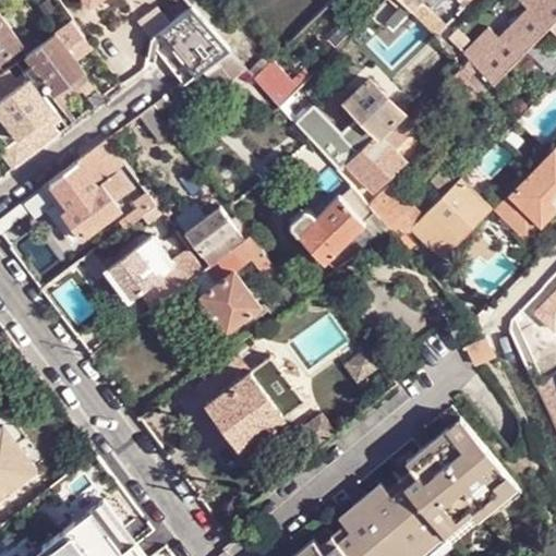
[(189,9),(181,0),(168,0),(155,9),(167,25),(189,9)]
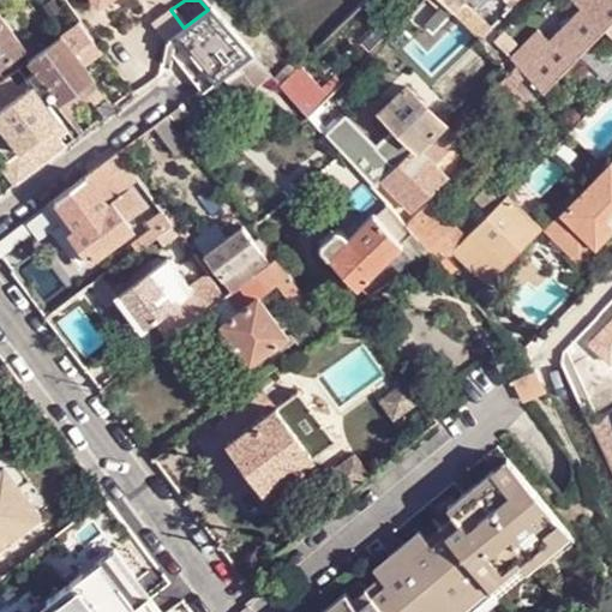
[(441,0),(455,13),(467,0),(441,0)]
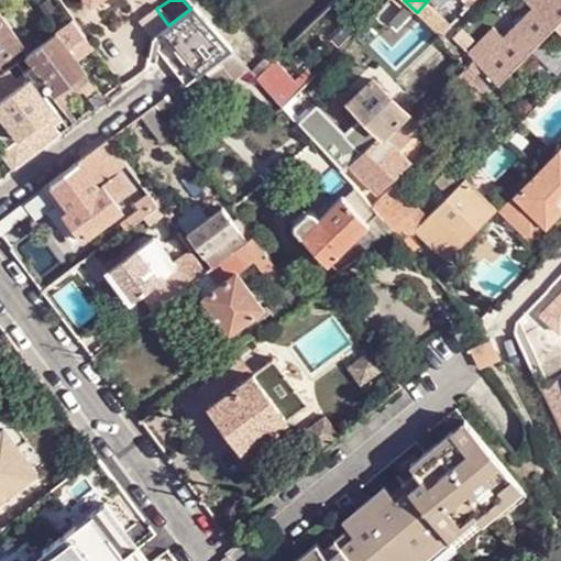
[(443,0),(428,0),(417,12),(440,36),(448,30),(431,12),(443,0)]
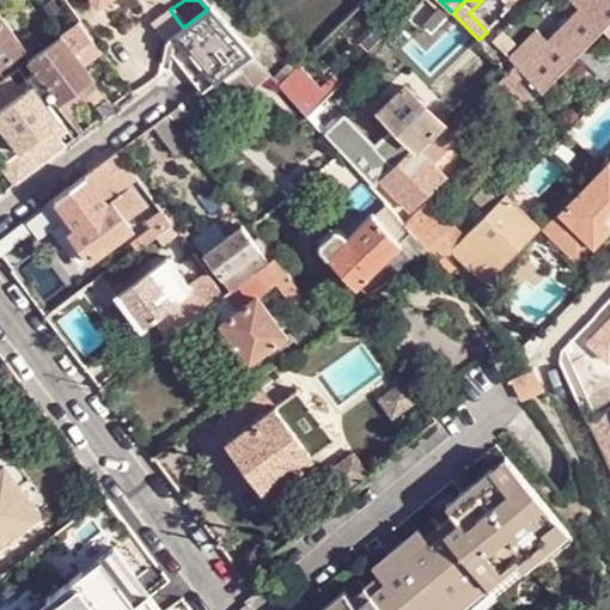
[(520,71),(538,91),(602,28),(609,18),(609,7),(602,0),(589,0),(579,10),(544,46),(520,71)]
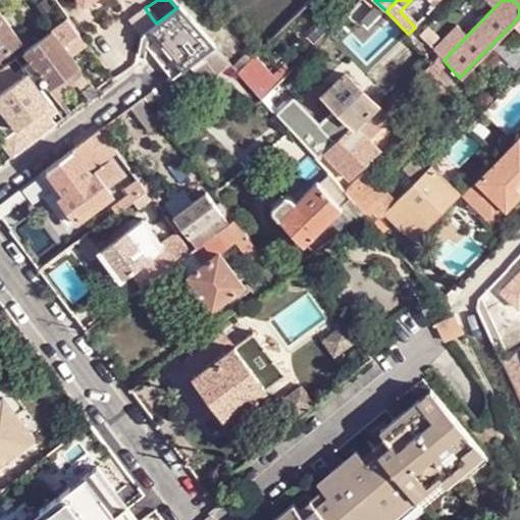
[(494,8),(502,0),(485,0),(485,1),(494,8)]
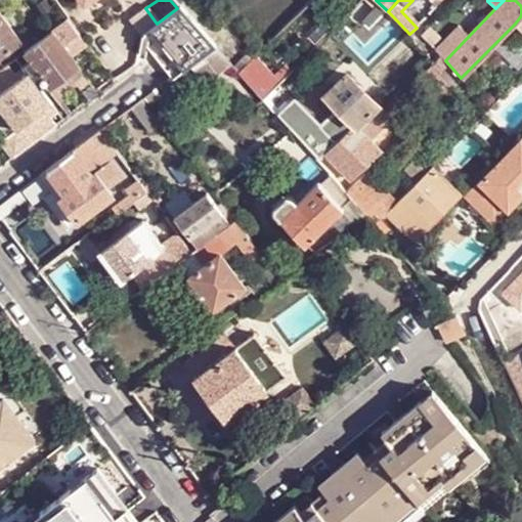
[(306,3),(286,23),(296,34),(315,13),(306,3)]
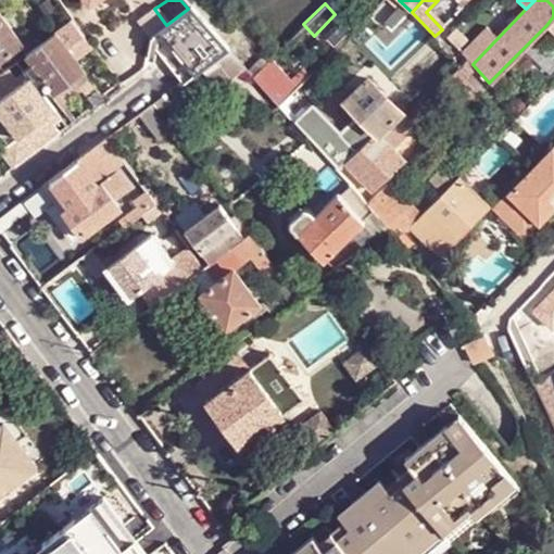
[(166,25),(151,36),(155,40),(171,47),(180,58),(181,74),(185,78),(186,79),(199,70),(225,49),(188,9),(166,25)]
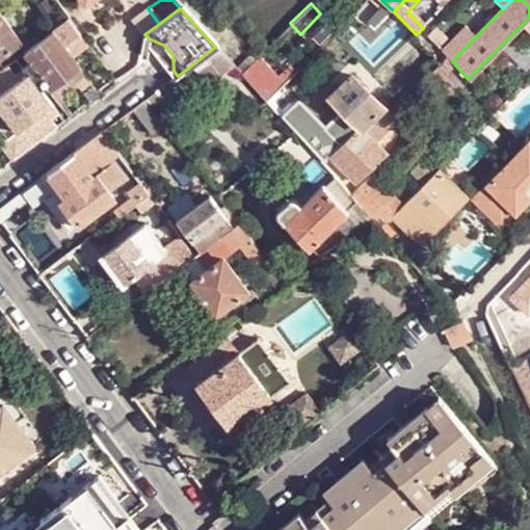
[(0,56),(18,43),(0,19),(0,56)]
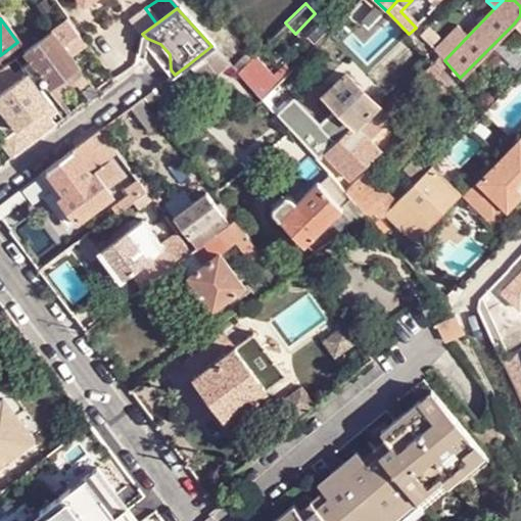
[(86,47),(66,20),(50,32),(69,58),(86,47)]
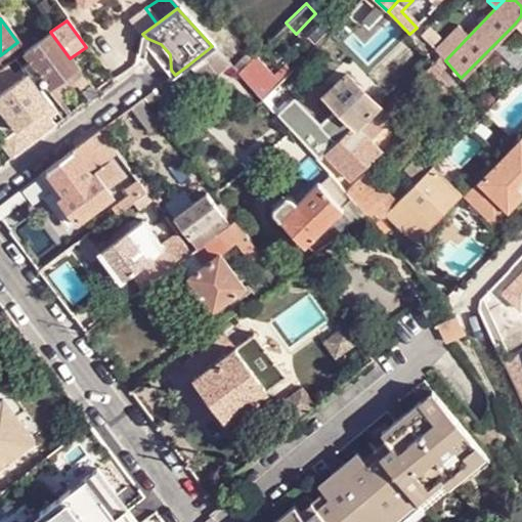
[(307,40),(315,47),(333,30),(325,23),(307,40)]
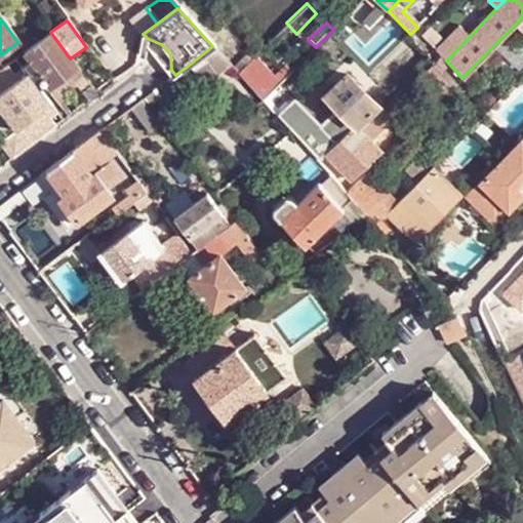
[(440,40),(430,30),(423,37),(433,47),(440,40)]
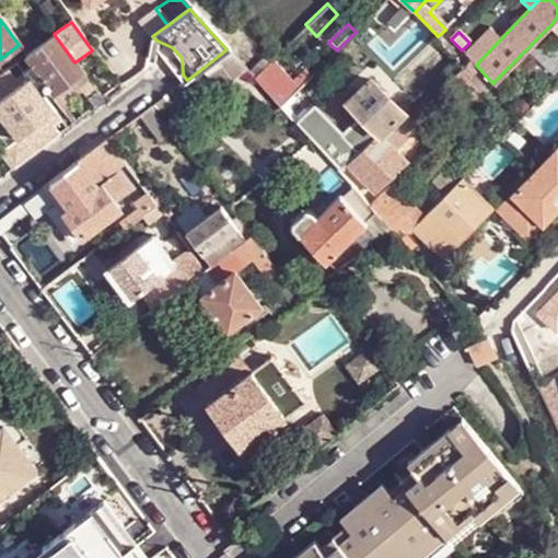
[(467,56),(472,60),(476,65),(498,42),(489,33),(467,56)]
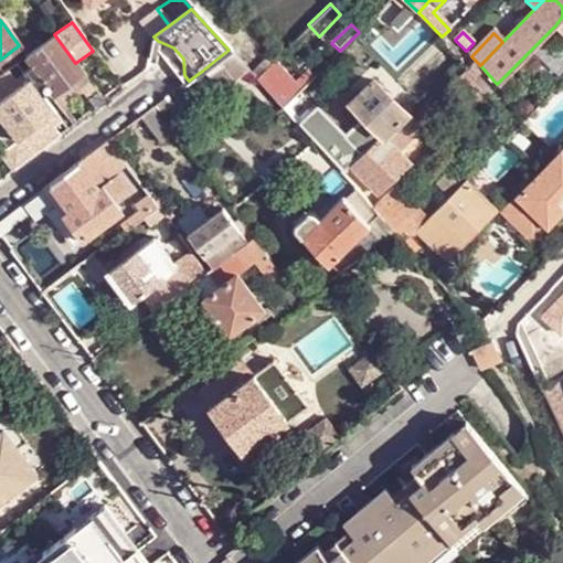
[(75,63),(54,34),(27,55),(32,64),(41,76),(54,93),(82,72),(75,63)]
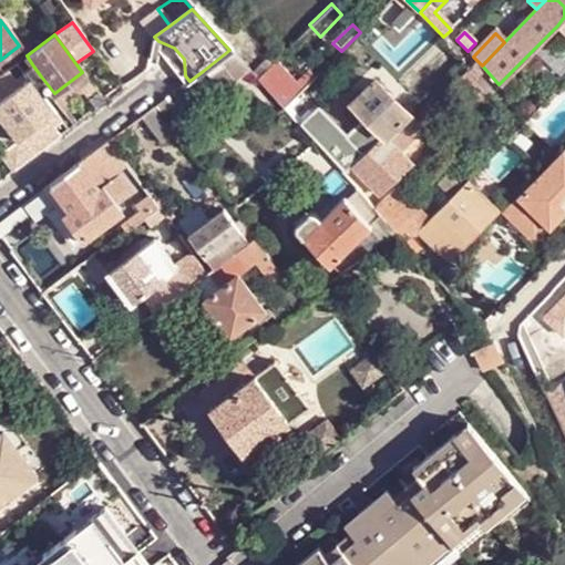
[(154,37),(152,47),(183,84),(188,80),(185,75),(158,41),(154,37)]
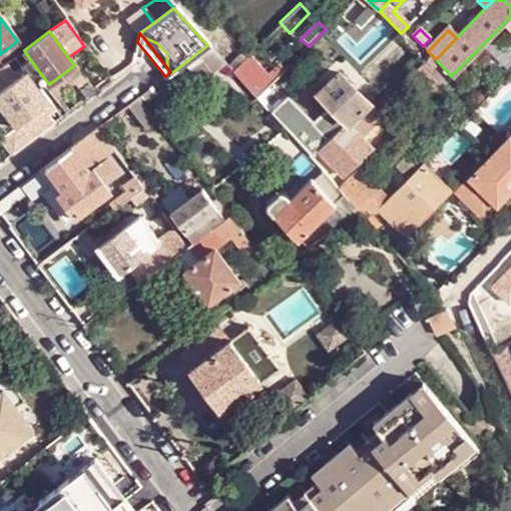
[(157,43),(143,37),(167,68),(166,53),(157,43)]
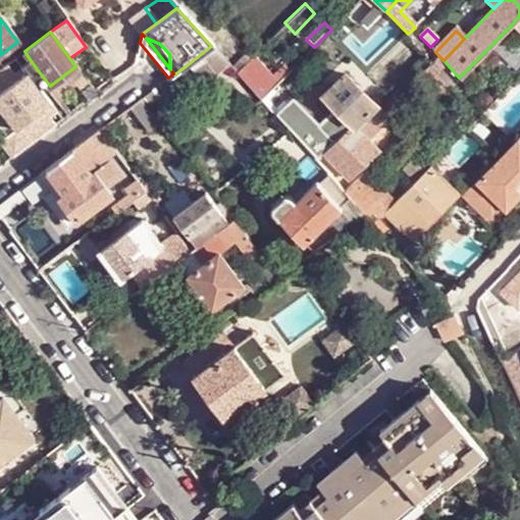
[(211,46),(187,65),(202,85),(227,64),(211,46)]
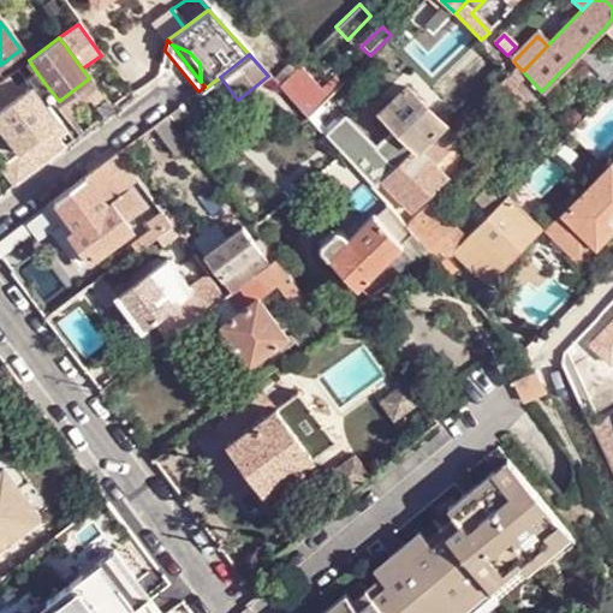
[(290,64),(272,81),(277,85),(289,73),(295,69),(290,64)]
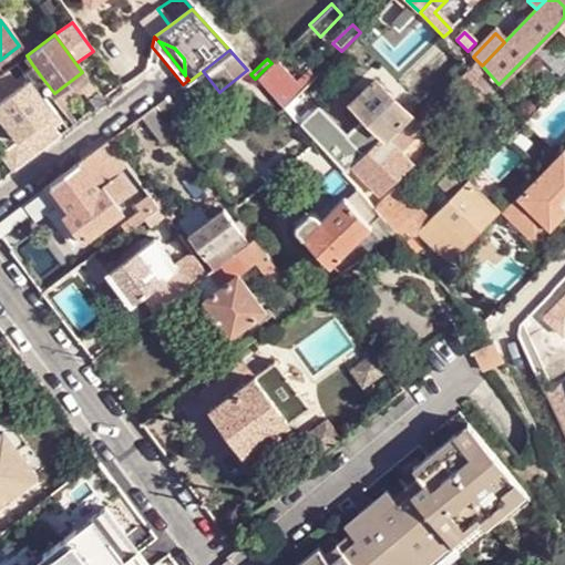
[(475,80),(489,94),(499,84),(482,65),(478,61),(470,70),(469,71),(476,79),(475,80)]
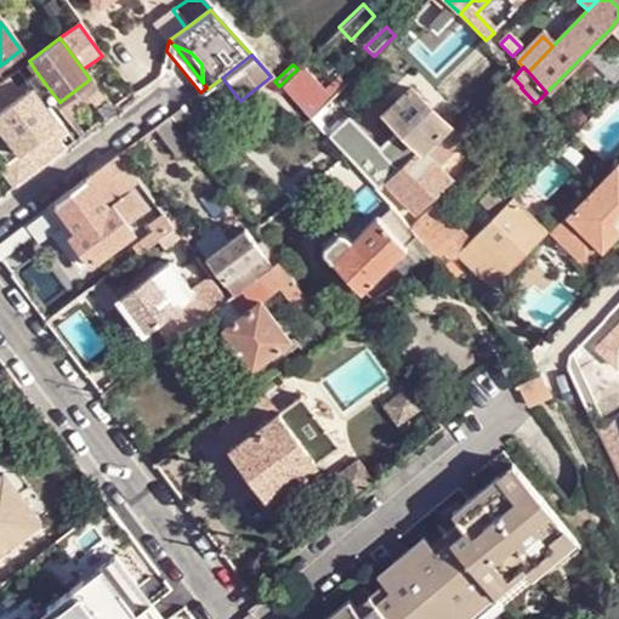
[(20,153),(33,172),(55,155),(51,151),(47,146),(66,132),(35,92),(26,79),(18,69),(1,81),(9,90),(15,100),(0,111),(0,152),(7,162),(20,153)]
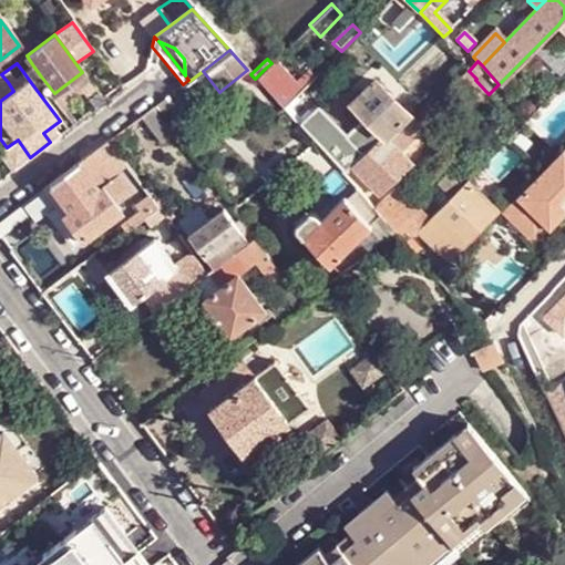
[(41,76),(32,64),(23,72),(32,84),(41,76)]
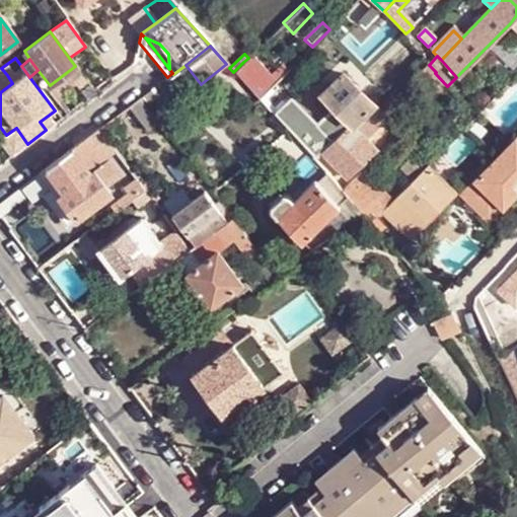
[(243,62),(233,72),(259,100),(269,90),(243,62)]
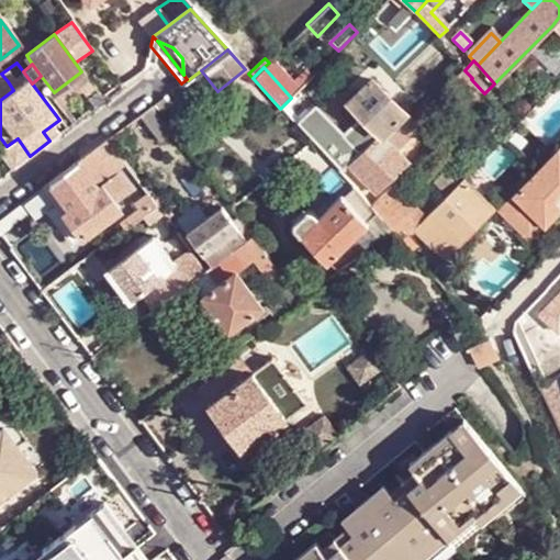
[(349,103),(381,135),(403,113),(371,80),(349,103)]
